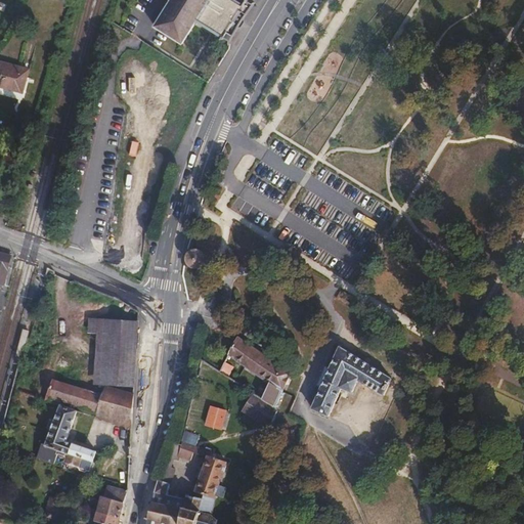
[(170,0),(171,1),(155,28),(182,44),(198,20),(201,15),(228,32),(224,38),(230,42),(234,35),(237,29),(242,28),(245,23),(244,18),(249,11),(253,5),(247,1),(244,7),(232,0),(170,0)]
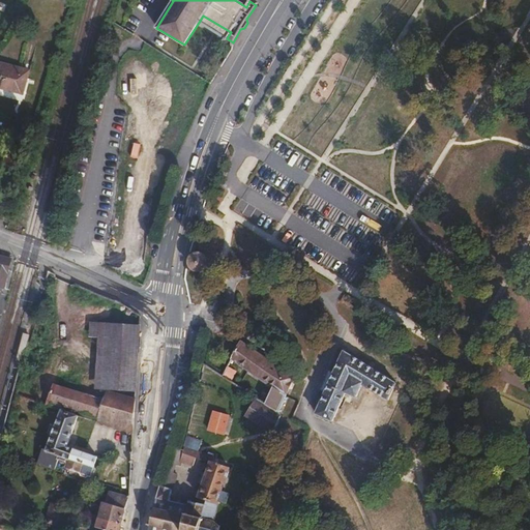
[(203,16),(200,21),(227,38),(231,32),(203,16)]
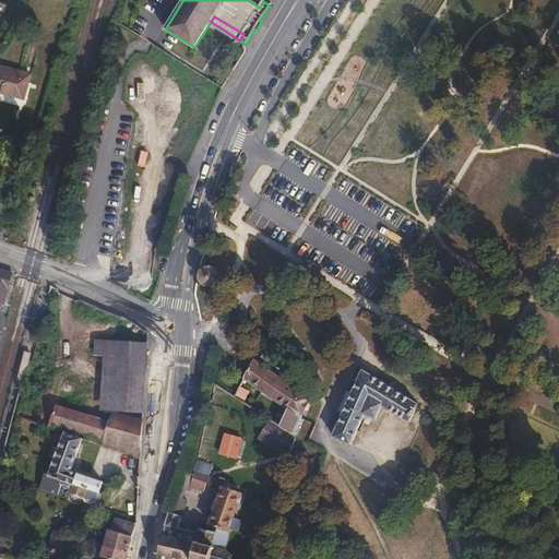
[(0,64),(0,93),(25,100),(33,74),(0,64)]
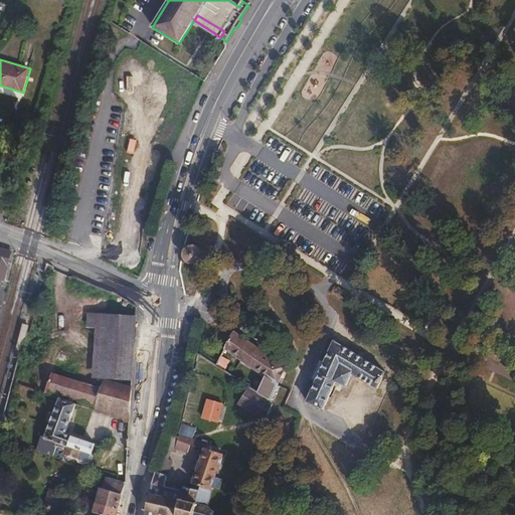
[(184,251),(183,253),(183,256),(184,259),(185,261),(187,262),(189,264),(191,264),(193,264),(196,264),(198,262),(199,261),(201,259),(201,256),(202,253),(201,251),(200,249),(199,247),(197,246),(195,245),(192,245),(190,245),(188,246),(186,247),(184,249),(184,251)]
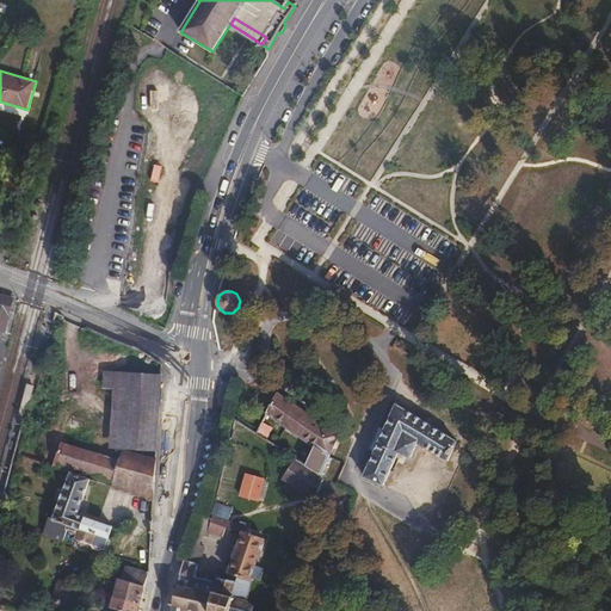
[(7,322),(13,297),(0,292),(0,329),(5,332),(7,322)]
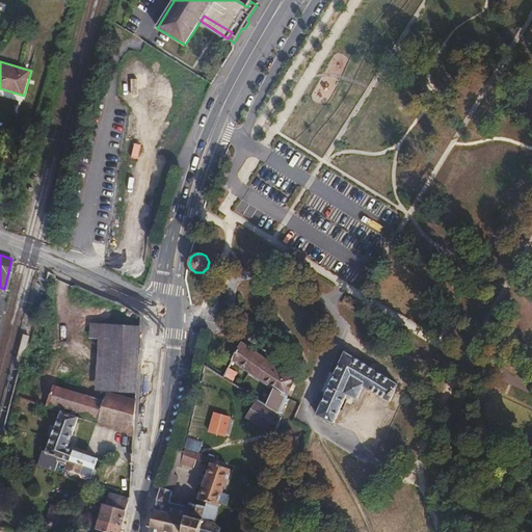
[(347,296),(342,302),(350,308),(354,300),(347,296)]
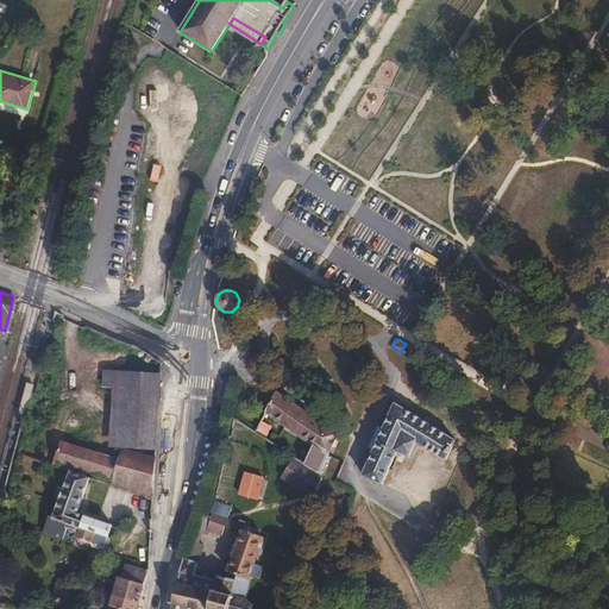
[(113,388),(112,414),(157,416),(159,375),(104,371),(102,384),(102,387),(113,388)]
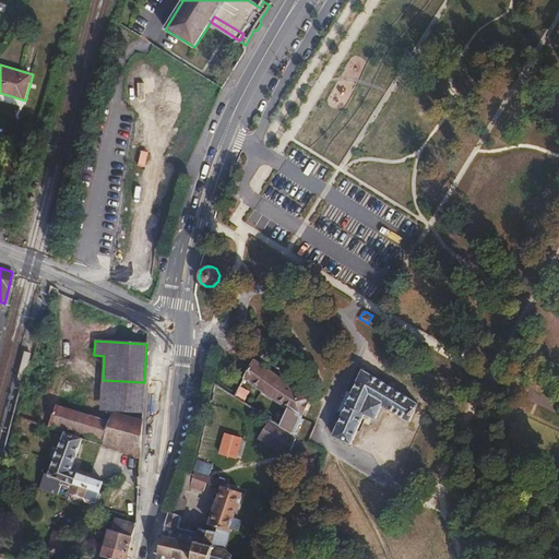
[(295,436),(295,435),(311,399),(254,359),(244,379),(287,409),(280,426),(295,436)]
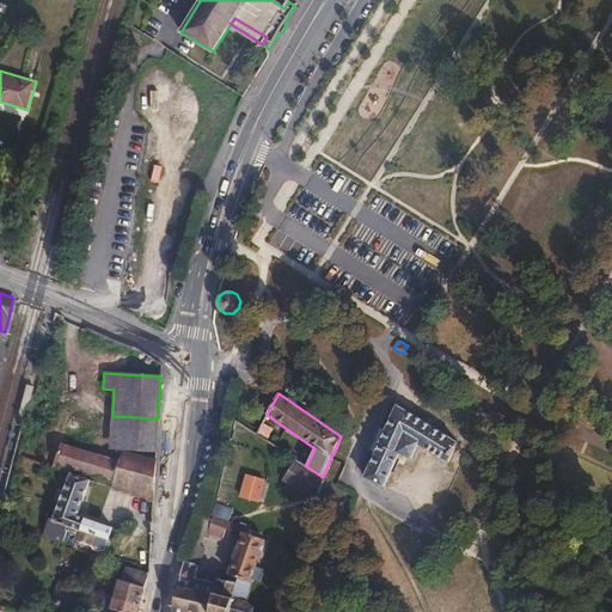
[(386,430),(377,453),(365,478),(385,487),(399,453),(412,459),(418,444),(448,461),(453,451),(458,442),(397,405),(386,430)]
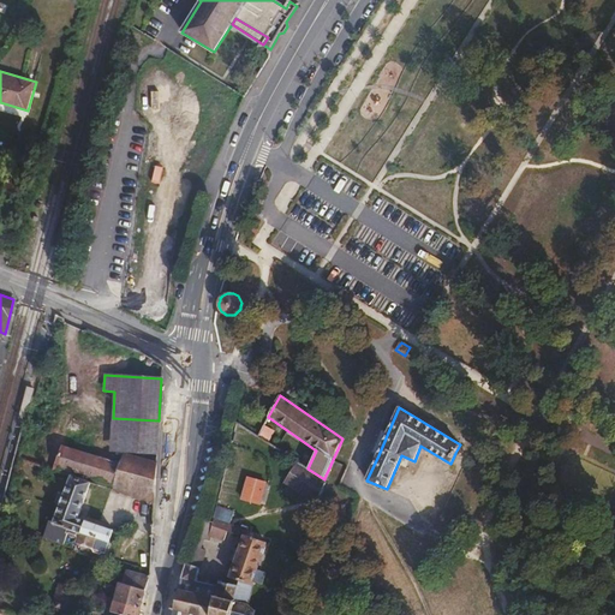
[(159,421),(113,418),(111,451),(157,453),(159,421)]
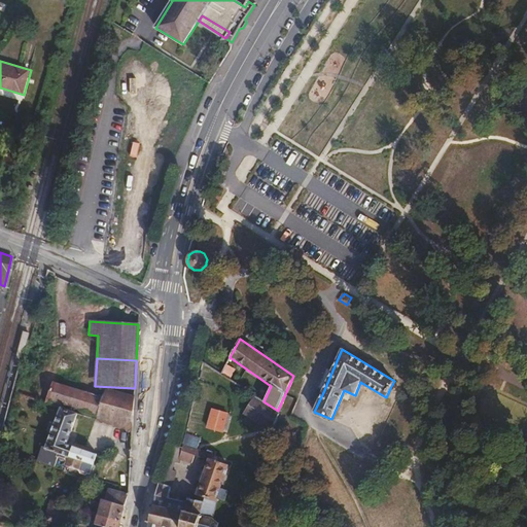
[(221,373),(230,379),(235,370),(226,363),(221,373)]
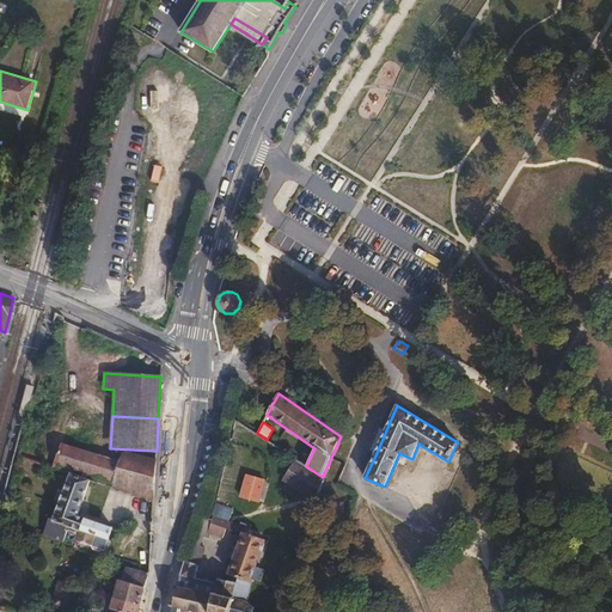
[(371,451),(377,453),(386,430),(380,428),(371,451)]
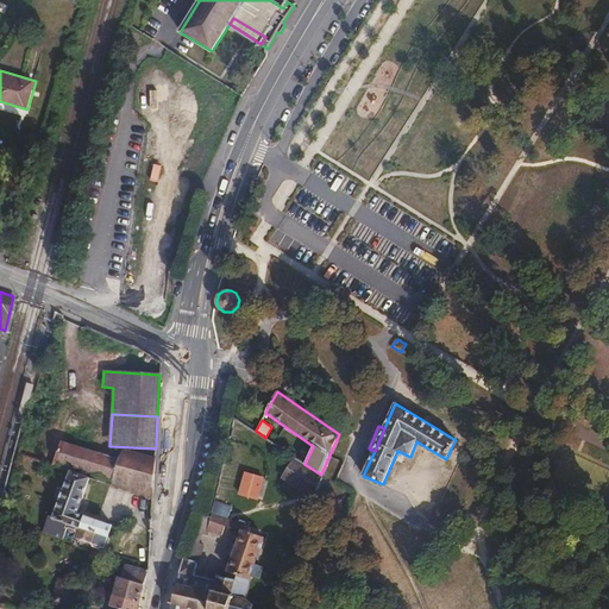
[(73,465),(113,478),(120,458),(61,440),(51,464),(70,470),(70,469),(71,470),(73,465)]
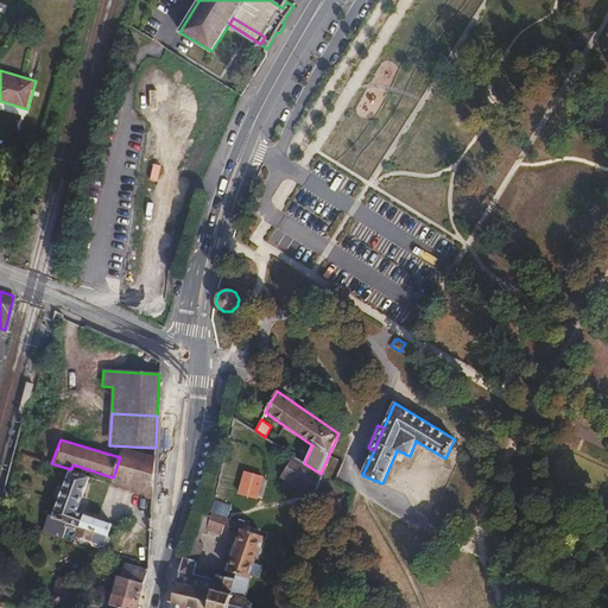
[(113,477),(112,482),(135,489),(141,485),(153,489),(154,455),(122,447),(120,457),(113,477)]
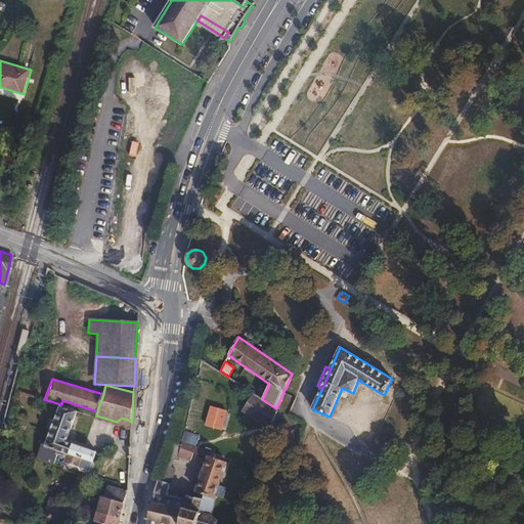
[(243,411),(270,429),(277,411),(276,407),(276,408),(262,399),(254,394),(243,411)]
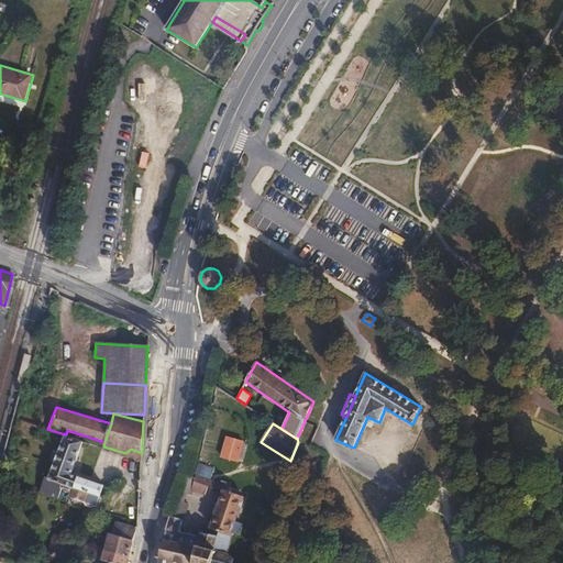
[(65,433),(65,434),(47,482),(62,486),(65,487),(70,474),(73,468),(83,440),(66,434),(65,433)]
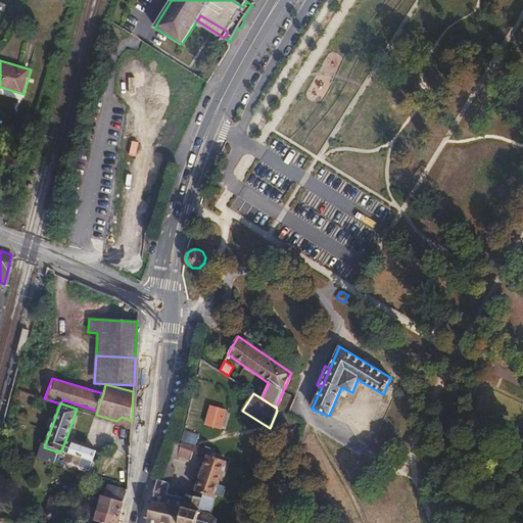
[(211,406),(206,425),(221,428),(226,410),(211,406)]
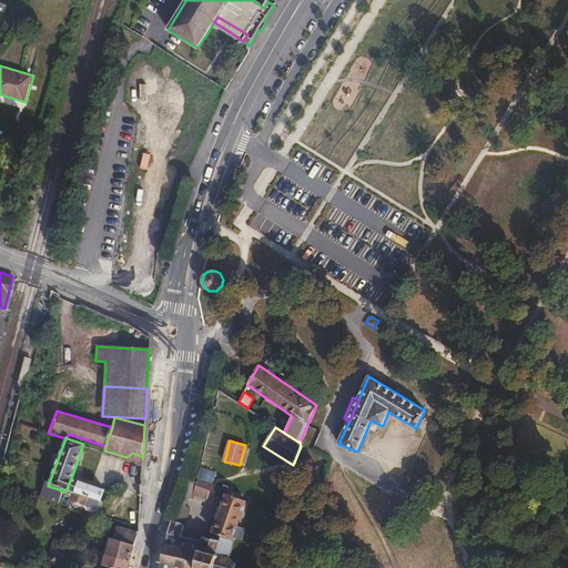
[(121,484),(140,487),(143,465),(124,463),(121,484)]
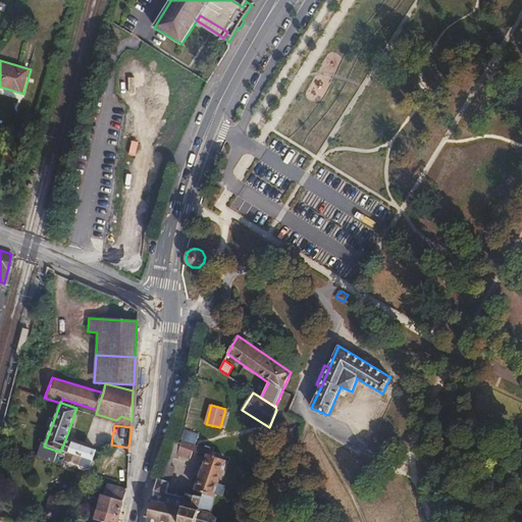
[(215,521),(216,520),(218,519),(217,518),(216,518),(211,513),(215,497),(215,496),(214,496),(214,493),(216,493),(219,484),(218,483),(226,460),(209,454),(211,450),(195,445),(198,434),(183,429),(179,442),(174,441),(169,456),(173,458),(177,459),(178,455),(190,459),(193,451),(208,456),(194,494),(186,493),(186,498),(167,492),(169,482),(174,467),(171,466),(167,464),(162,479),(158,478),(154,491),(152,500),(150,500),(149,502),(152,503),(151,506),(150,505),(149,507),(151,507),(150,511),(148,511),(148,512),(149,513),(149,515),(146,515),(145,517),(148,518),(147,521),(215,521)]
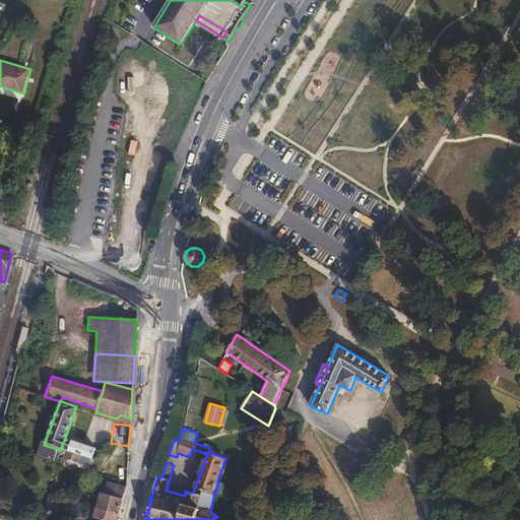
[(65,438),(60,450),(60,452),(61,453),(61,454),(66,456),(72,440),(65,438)]
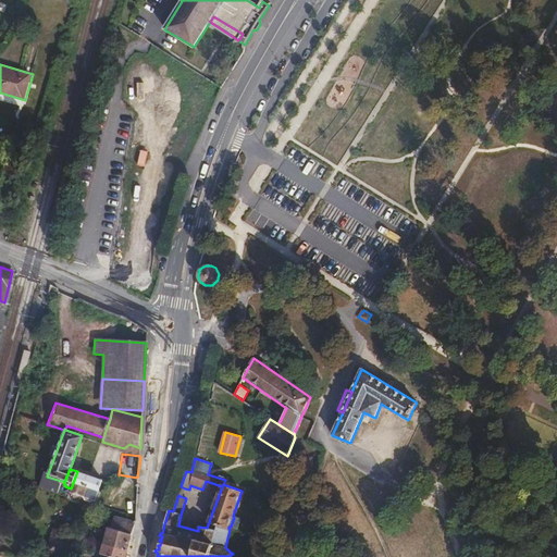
[(77,471),(71,489),(72,489),(71,491),(72,493),(81,496),(84,495),(85,495),(86,498),(90,499),(94,497),(95,498),(98,489),(99,489),(102,479),(77,469),(77,471)]
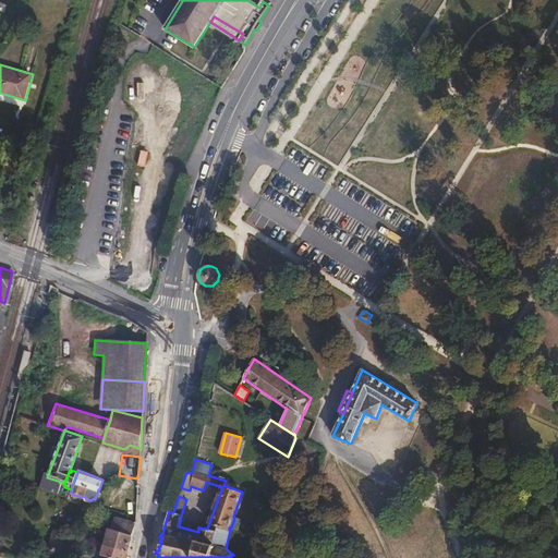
[(47,477),(44,487),(58,493),(61,484),(61,482),(47,477)]
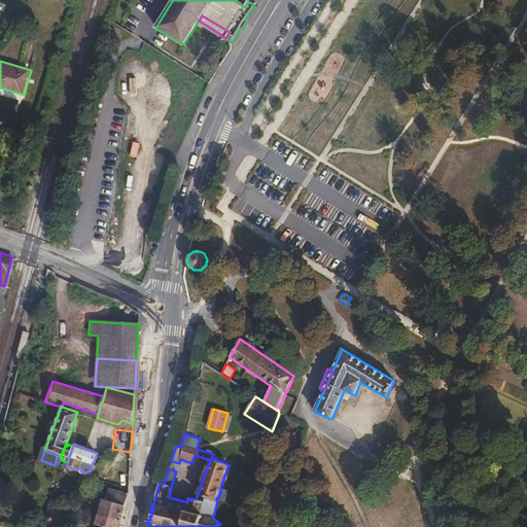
[(102,499),(99,515),(121,521),(125,506),(129,491),(115,488),(115,489),(108,488),(105,499),(102,499)]
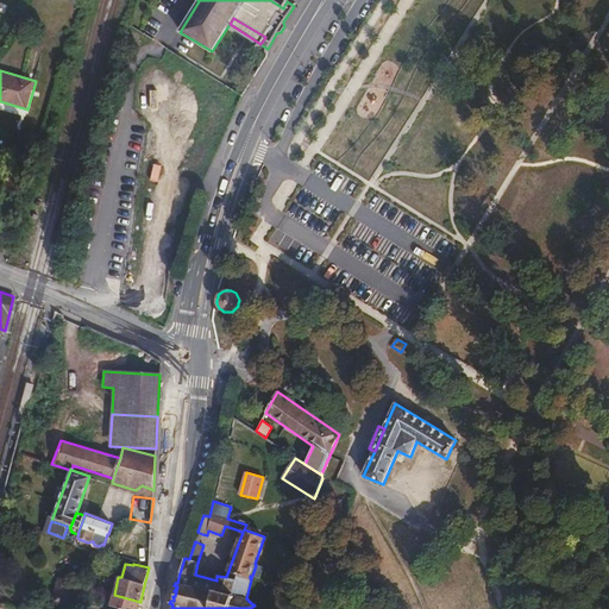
[(256,565),(252,576),(261,579),(264,567),(256,565)]
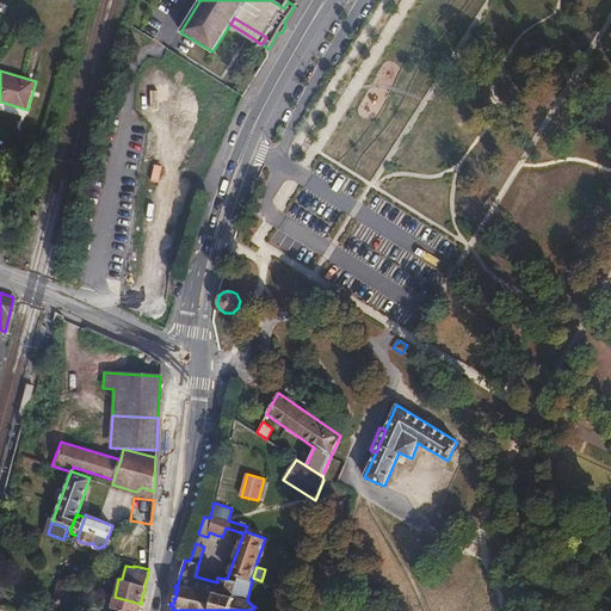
[(139,610),(141,604),(115,597),(112,606),(112,608),(121,609),(128,610),(139,610)]
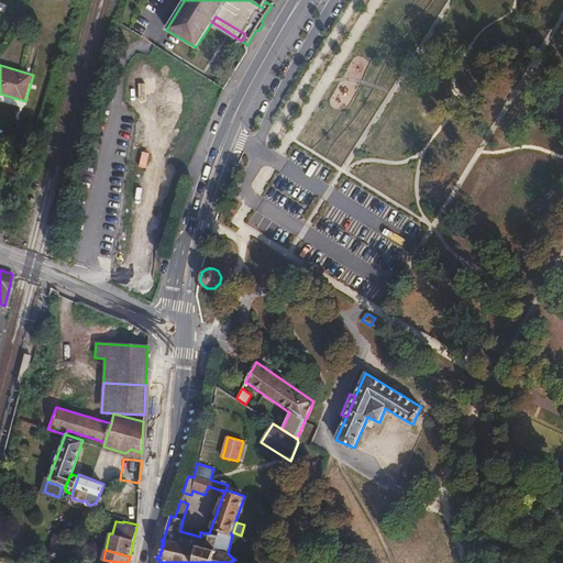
All buildings are outlined.
